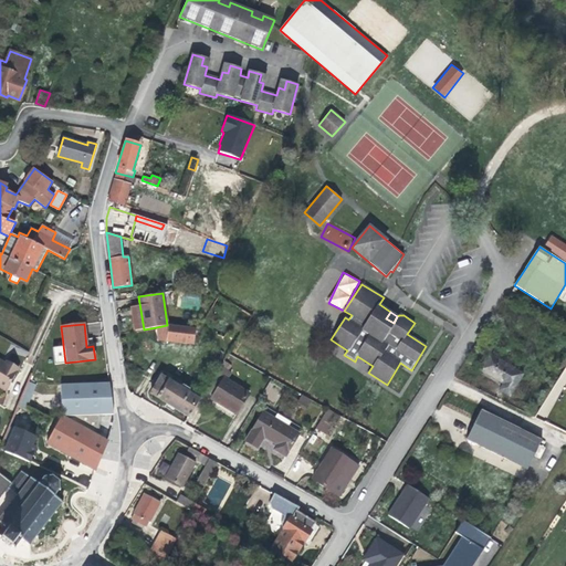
[(167,325),(156,327),(158,341),(194,344),(195,327),(170,325),(167,325)]
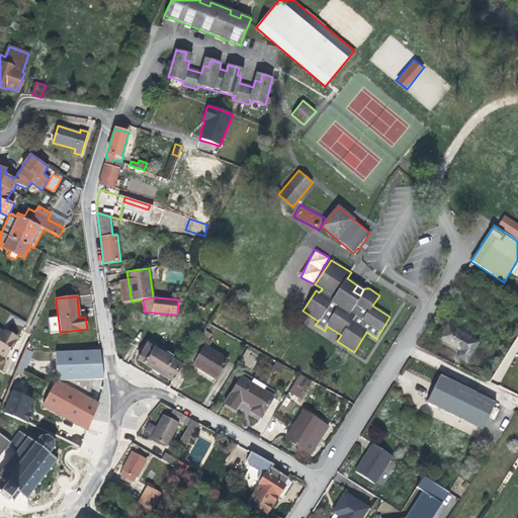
[(466,362),(479,343),(448,325),(439,338),(461,351),(457,357),(466,362)]
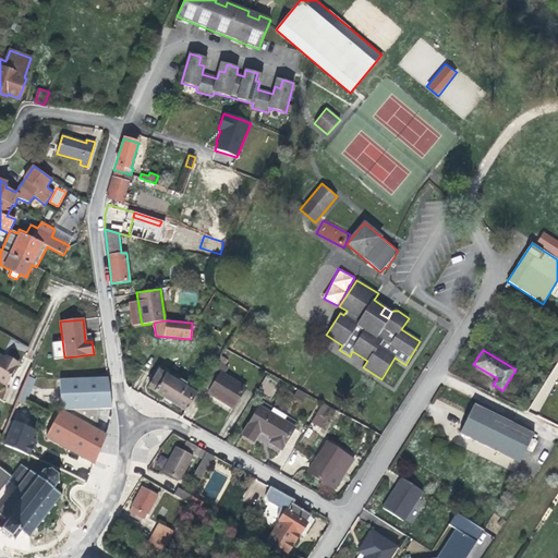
[(231,356),(223,351),(217,362),(225,366),(231,356)]
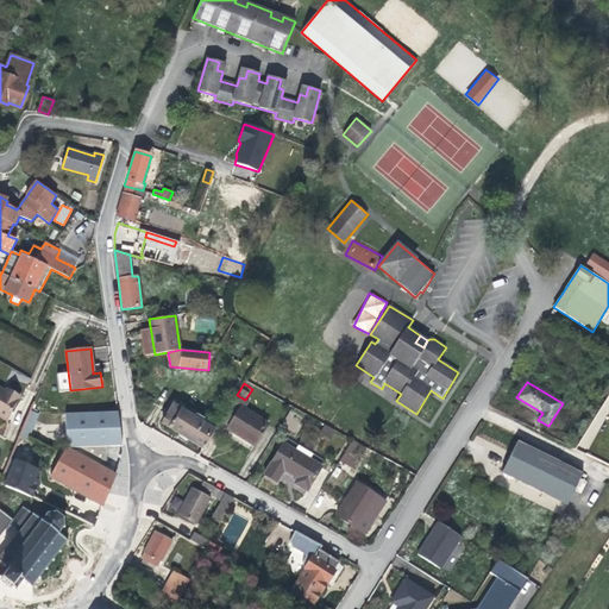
[(5,393),(0,389),(0,415),(7,419),(19,397),(6,390),(5,393)]
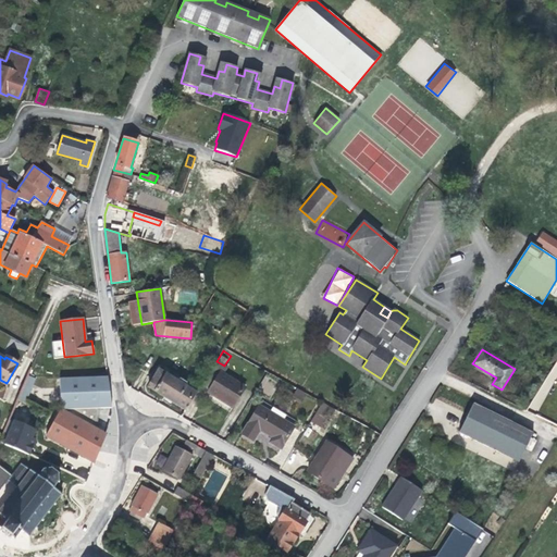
[(224,366),(217,361),(202,384),(210,388),(208,393),(233,408),(245,387),(223,373),(227,368),(224,366)]
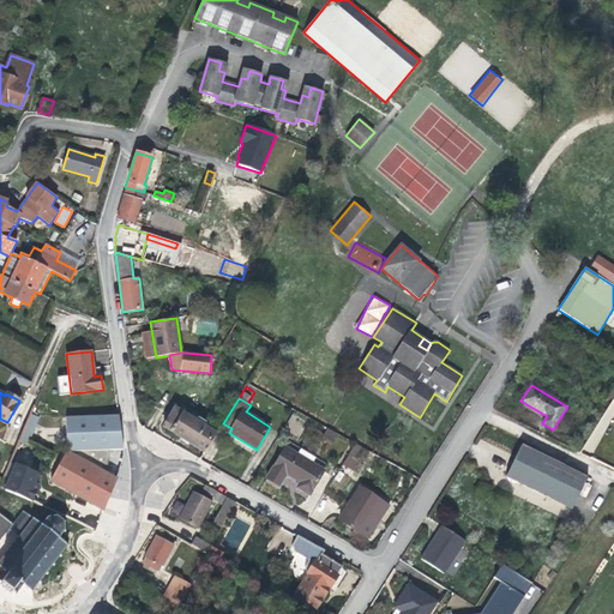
[(163,427),(205,453),(217,434),(206,427),(205,422),(199,419),(194,420),(175,408),(163,427)]
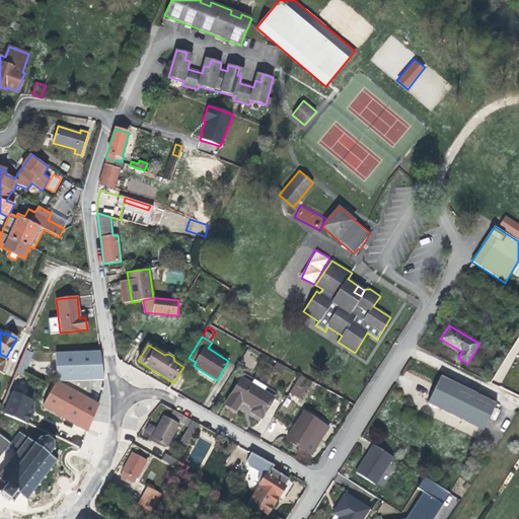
[(33,353),(26,350),(21,361),(28,365),(33,353)]
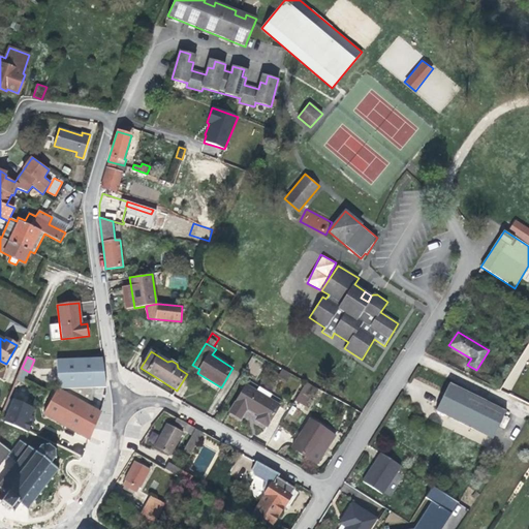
[(102,358),(82,359),(57,360),(58,390),(44,414),(90,439),(99,413),(91,409),(94,394),(95,387),(105,387),(103,370),(102,358)]
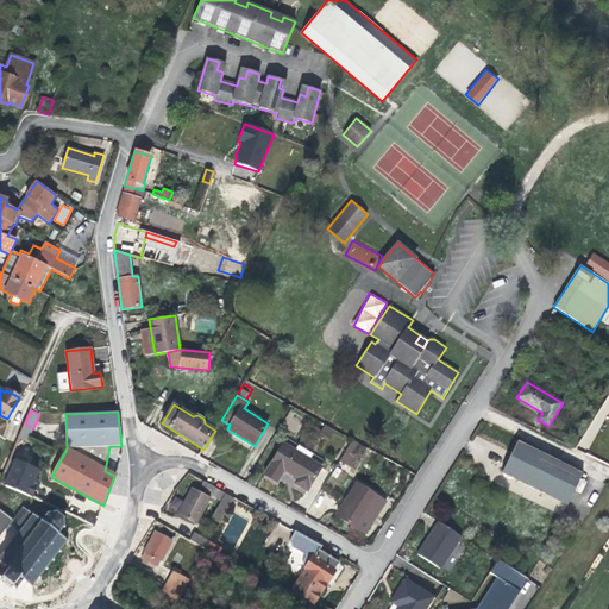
[(334,431),(324,425),(319,434),(328,440),(334,431)]
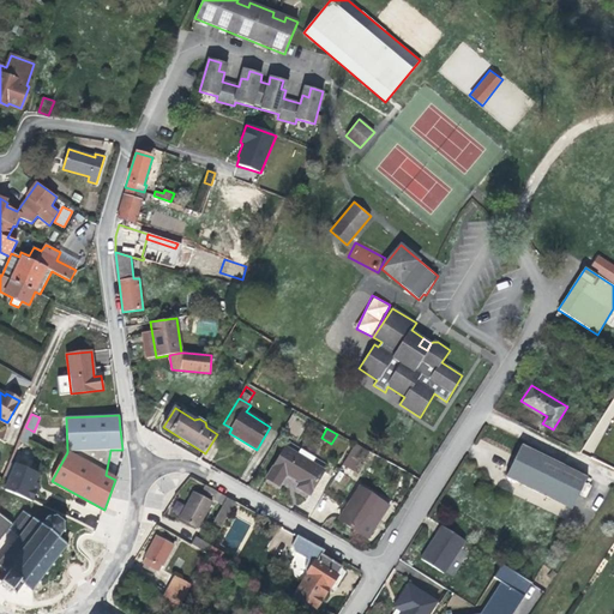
[(309,495),(327,465),(289,441),(266,479),(280,487),(287,474),(300,482),(296,488),(309,495)]
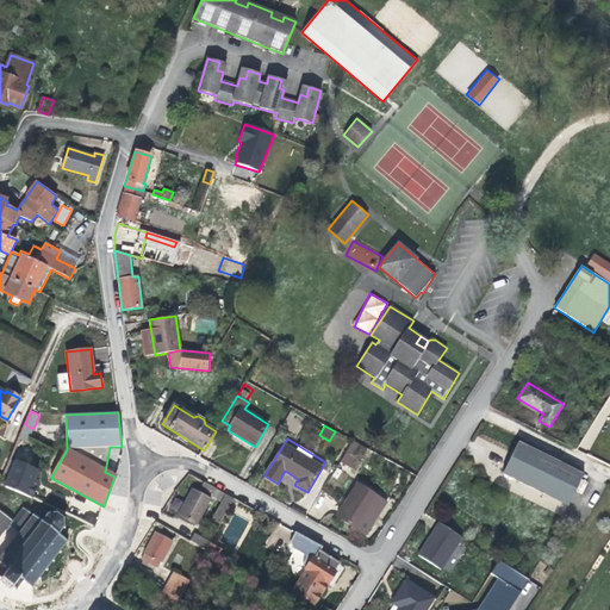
[(353,440),(340,461),(353,468),(360,455),(365,447),(353,440)]
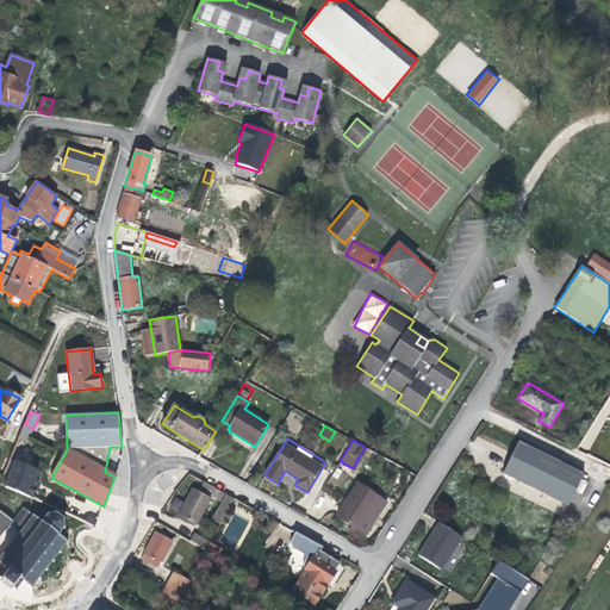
[(568,506),(584,474),(518,442),(503,473),(568,506)]
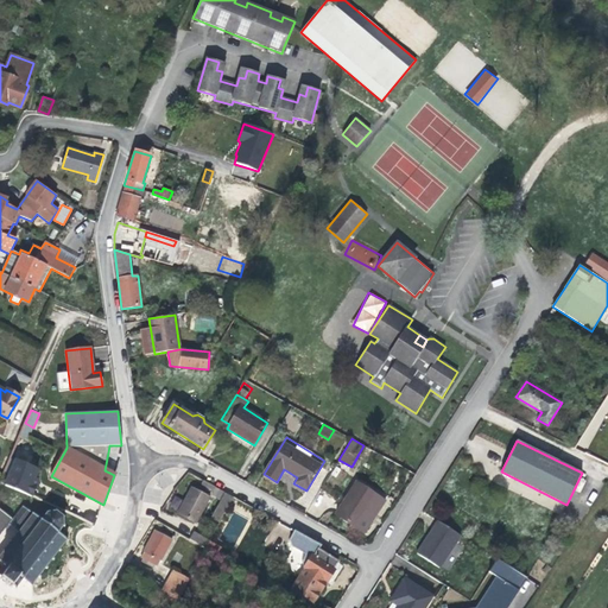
[(369,458),(374,450),(363,445),(359,454),(369,458)]
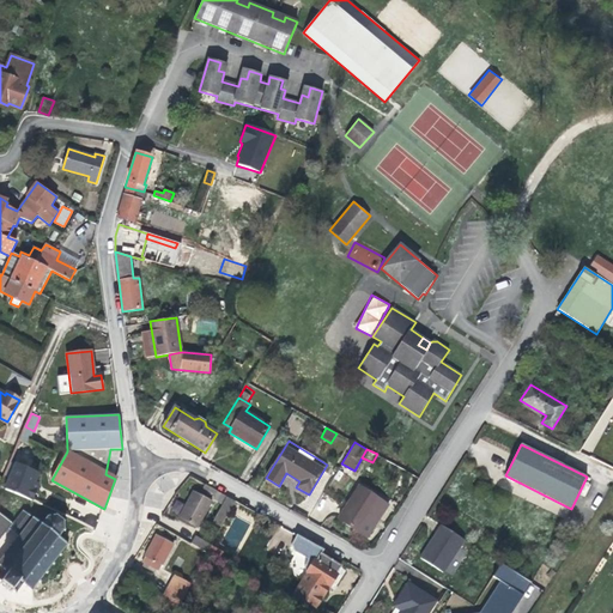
[(16,465),(10,462),(5,474),(11,478),(6,489),(32,499),(38,486),(34,484),(38,474),(16,465)]
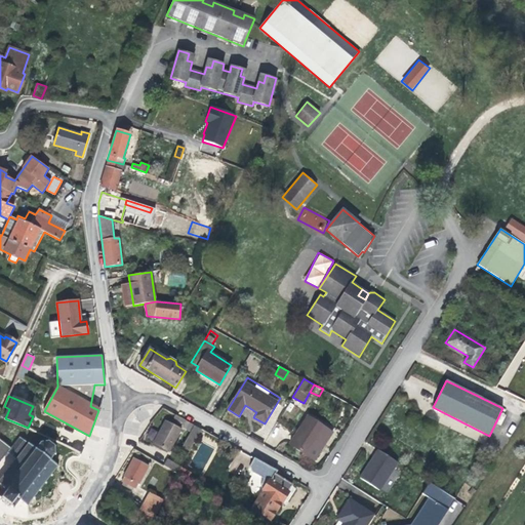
[(179,416),(177,421),(184,425),(183,427),(191,432),(183,447),(190,451),(202,429),(179,416)]
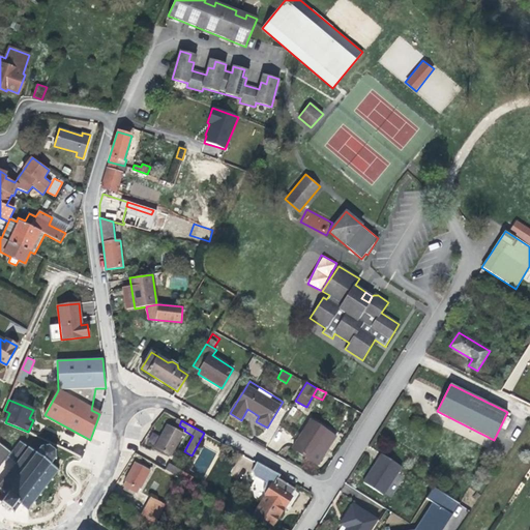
[(307,459),(326,431),(311,420),(293,448),(307,459)]
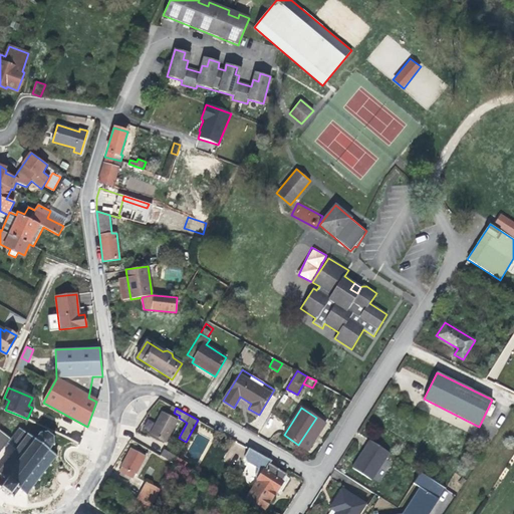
[(177,421),(162,413),(150,434),(166,443),(177,421)]
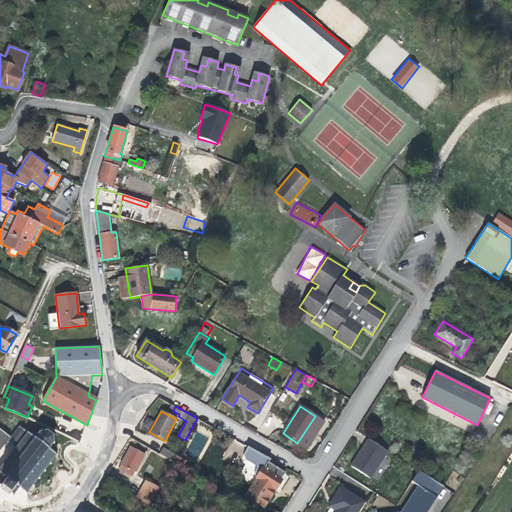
[(324,422),(315,416),(297,443),(307,449),(324,422)]
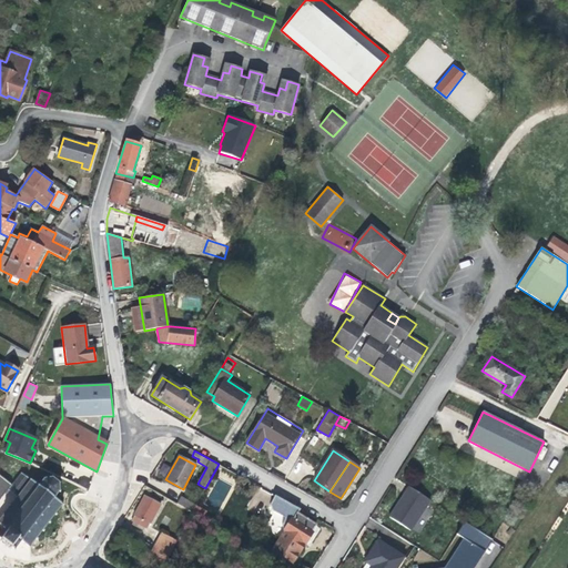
[(162,463),(156,476),(164,479),(170,466),(162,463)]
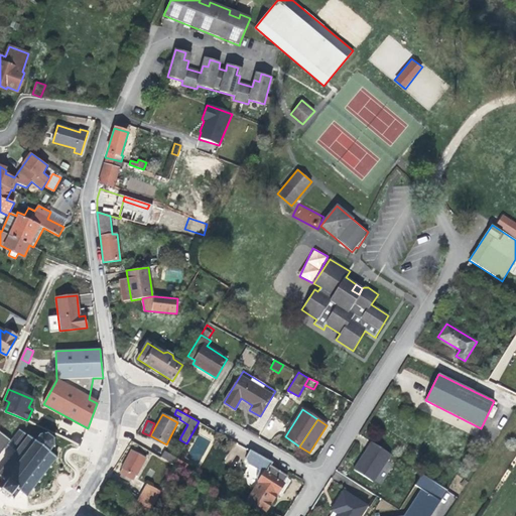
[(470,433),(474,425),(464,420),(460,428),(470,433)]
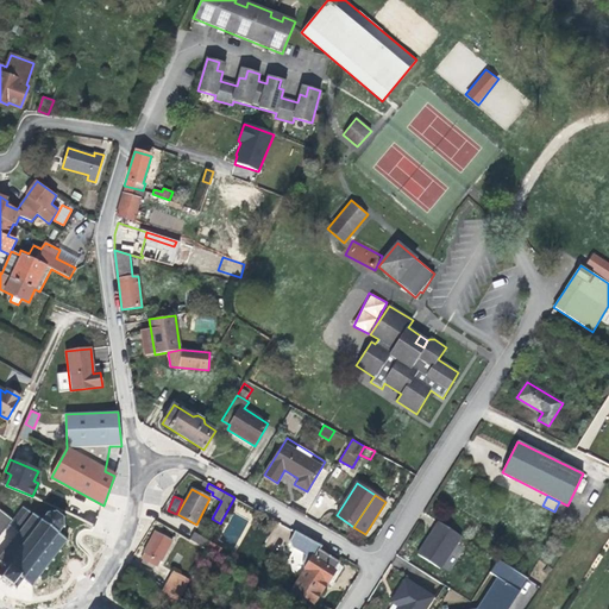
[(12,520),(8,525),(17,531),(16,532),(17,534),(12,540),(11,539),(8,541),(11,542),(5,551),(4,548),(2,550),(4,551),(0,556),(0,563),(6,567),(0,575),(0,578),(0,579),(0,581),(11,589),(12,588),(16,591),(18,589),(17,589),(23,581),(32,586),(38,578),(41,579),(42,578),(39,576),(45,569),(46,570),(48,570),(46,567),(52,560),(54,562),(55,560),(52,559),(58,551),(61,553),(62,551),(60,550),(67,541),(58,534),(63,528),(66,528),(66,527),(64,526),(63,519),(64,519),(64,516),(63,518),(57,513),(57,510),(55,510),(55,513),(48,514),(46,512),(45,513),(45,515),(41,521),(23,507),(12,520)]
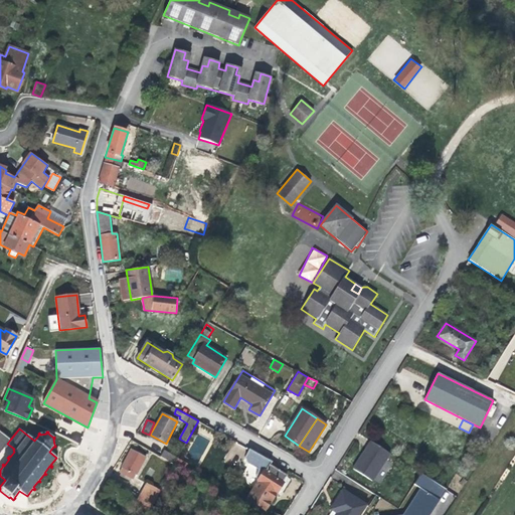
[(0,453),(7,444),(10,440),(0,432),(0,453)]
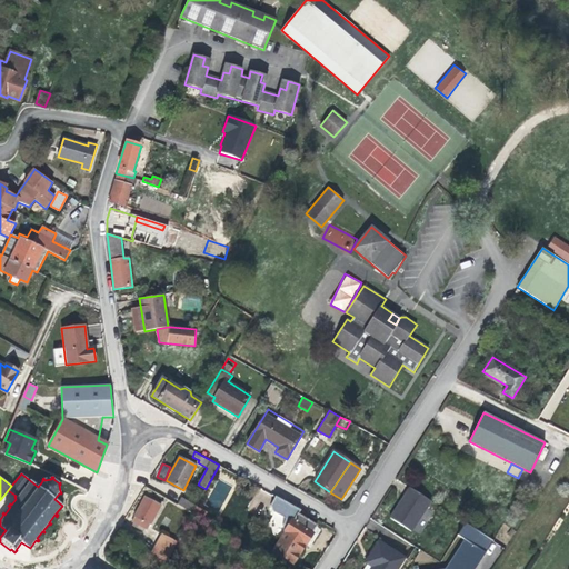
[(431,499),(408,485),(388,517),(411,531),(431,499)]
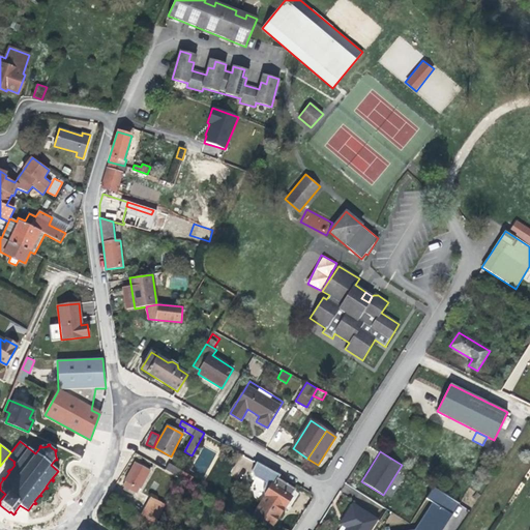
[(127,489),(131,491),(137,494),(140,489),(141,490),(150,471),(135,462),(125,480),(125,481),(122,487),(127,489)]
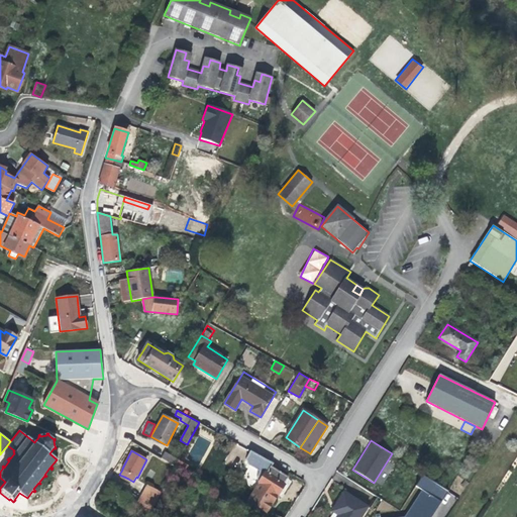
[(248,499),(247,501),(266,513),(278,495),(287,481),(288,478),(272,467),(273,463),(250,450),(245,459),(247,466),(260,473),(255,479),(256,481),(260,483),(248,499)]
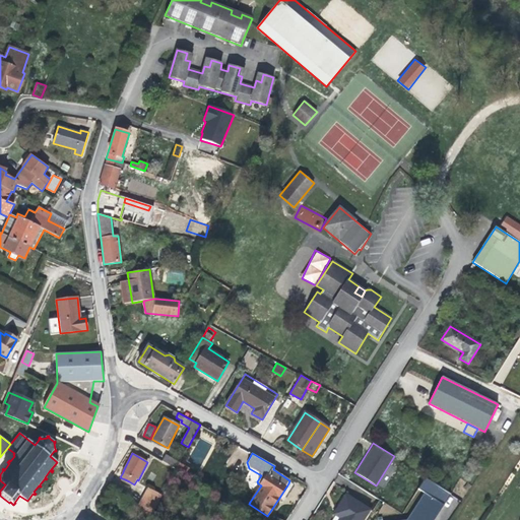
[(166,454),(161,461),(176,469),(177,466),(180,462),(166,454)]
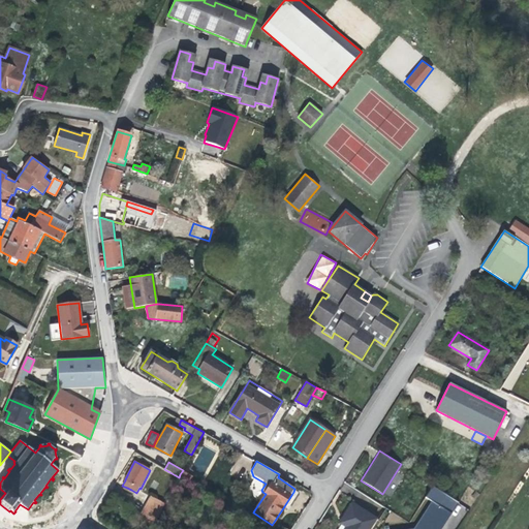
[(425,498),(431,502),(452,514),(459,503),(431,488),(425,498)]
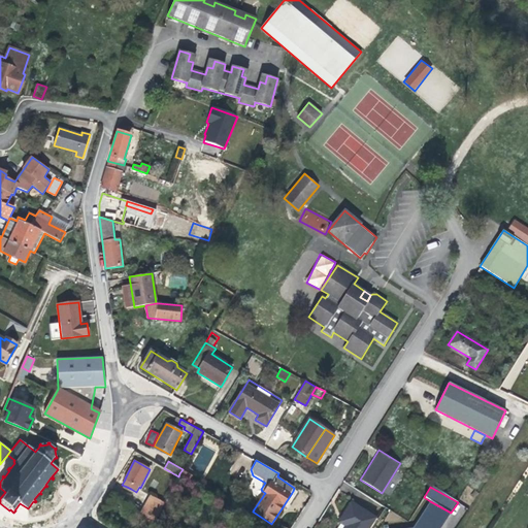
[(293,491),(284,505),(288,508),(297,493),(293,491)]
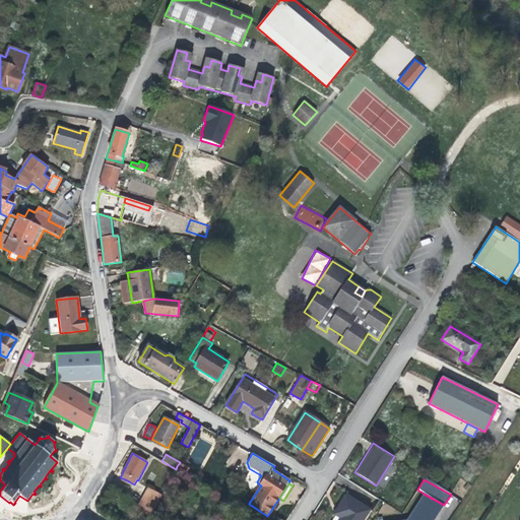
[(148,489),(139,505),(142,507),(146,499),(156,504),(161,495),(148,489)]
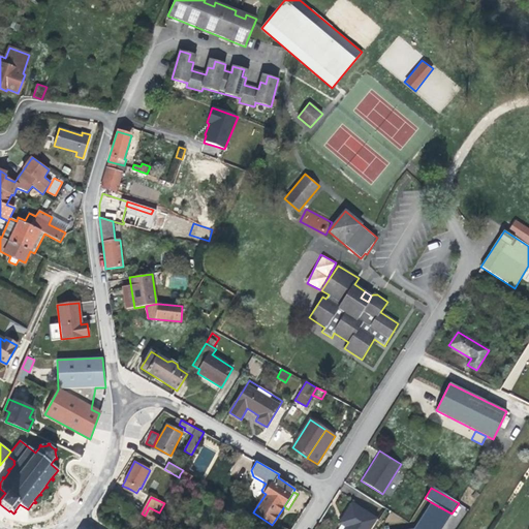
[(370,528),(377,518),(351,502),(340,524),(345,528),(344,528),(370,528)]
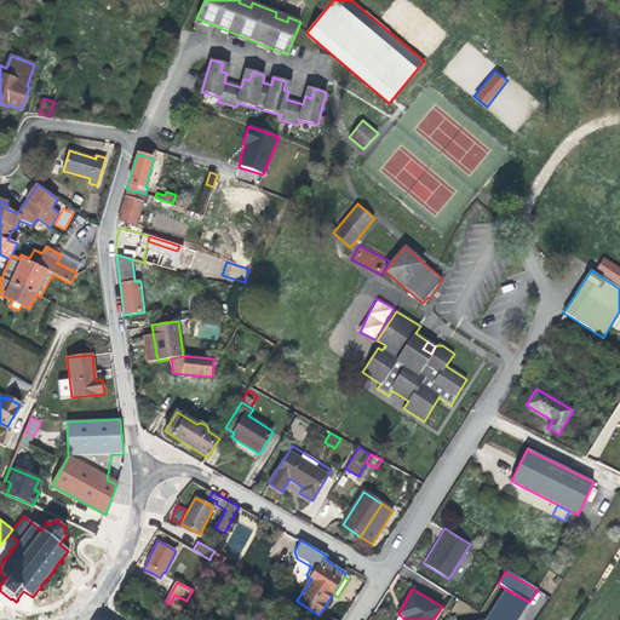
[(517,619),(529,602),(505,589),(486,619),(482,619),(517,619)]
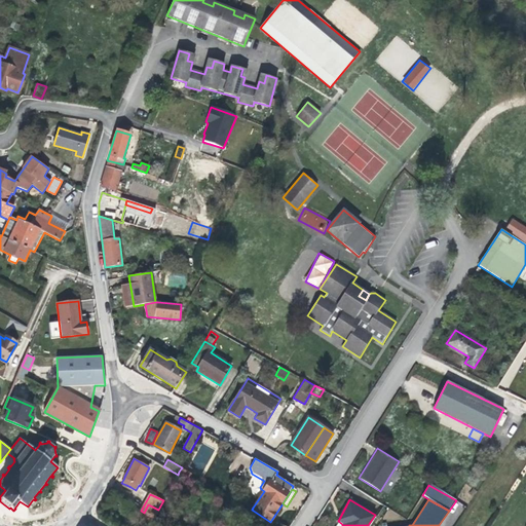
[(148,504),(144,513),(152,520),(158,510),(148,504)]
